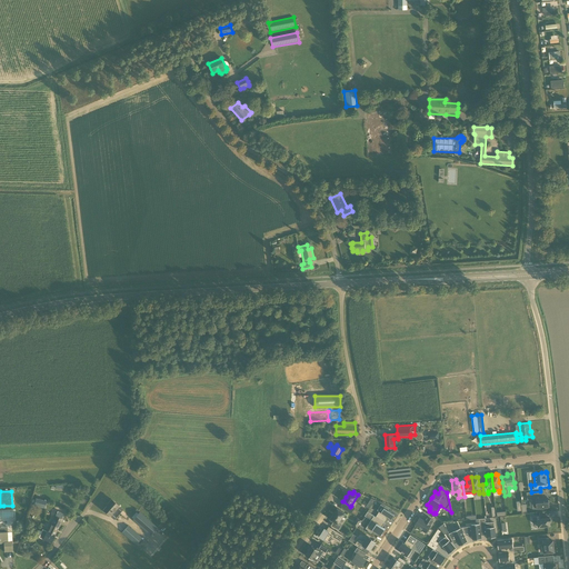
[(537,509),(549,508),(549,501),(548,501),(547,497),(541,498),(540,491),(531,492),(527,492),(528,500),(532,499),(532,501),(536,500),(537,509)]
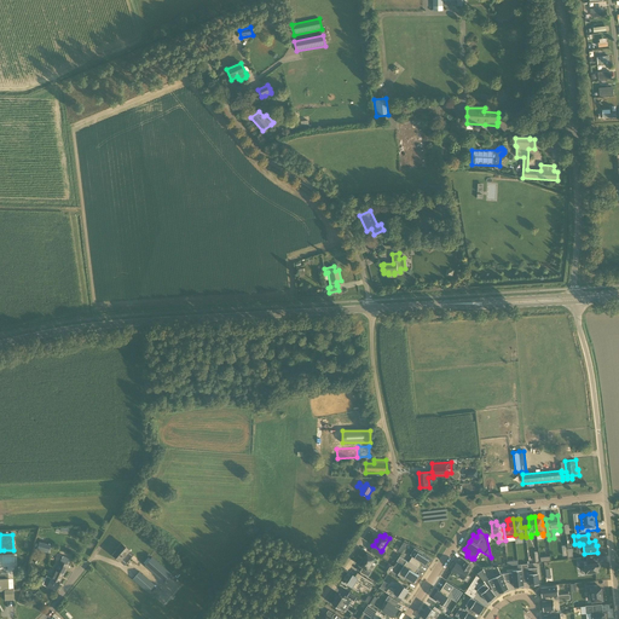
[(35,543),(34,548),(39,549),(39,548),(46,550),(48,542),(41,539),(39,544),(35,543)]
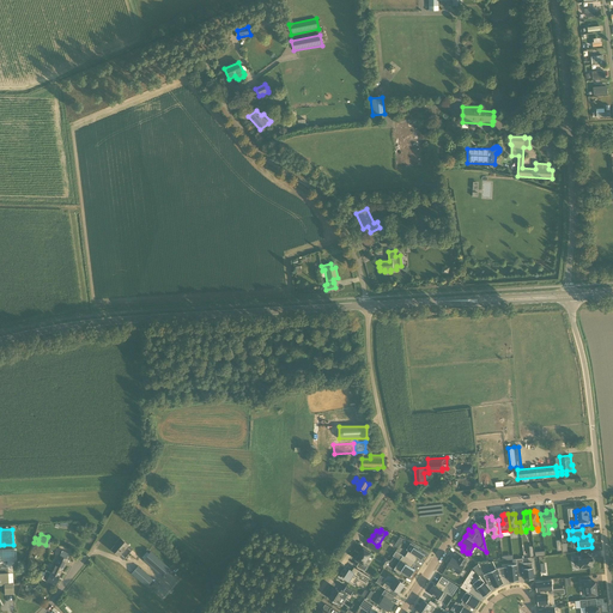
[(111,550),(119,556),(125,550),(128,553),(133,550),(128,545),(120,538),(115,544),(115,545),(111,550)]
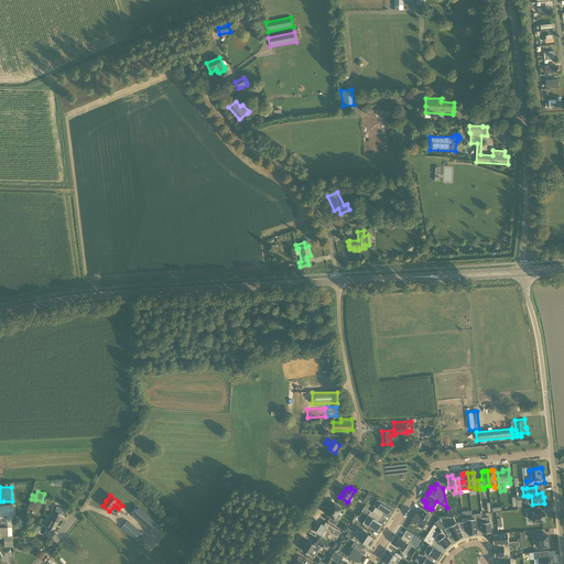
[(340,497),(337,502),(348,509),(351,503),(348,501),(347,502),(340,497)]
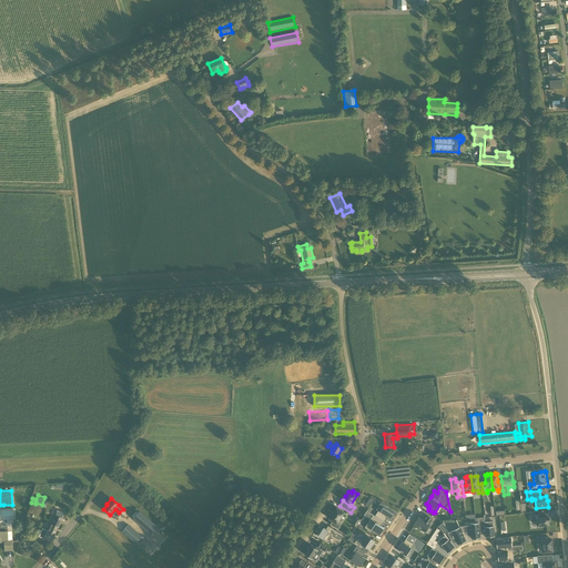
[(376,516),(385,523),(388,517),(392,519),(394,515),(387,510),(388,508),(385,506),(381,511),(379,510),(376,516)]
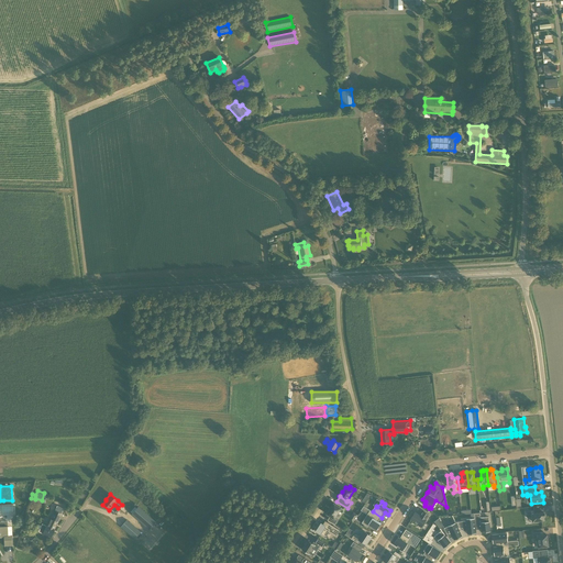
[(341,508),(334,504),(331,507),(329,510),(327,515),(330,516),(328,520),(335,525),(339,520),(334,518),(341,508)]
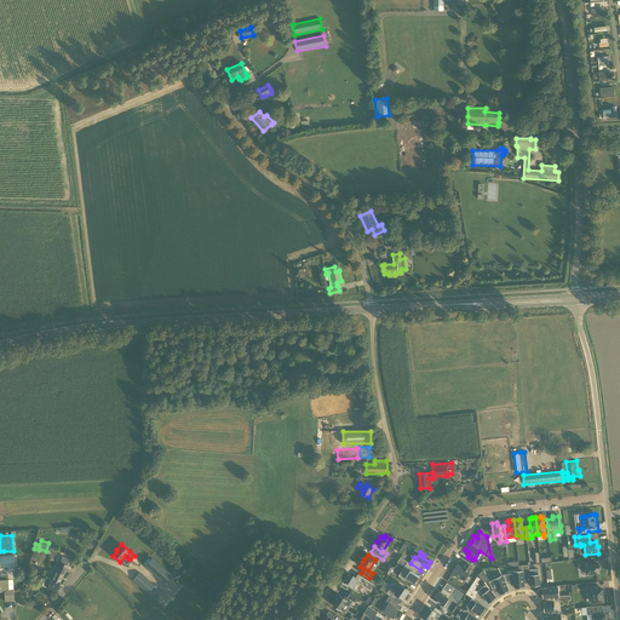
[(164,584),(171,575),(153,558),(145,567),(164,584)]
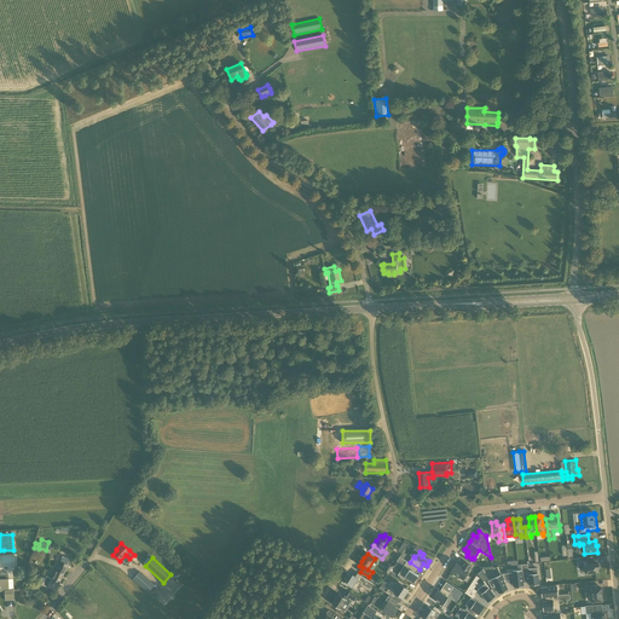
[(67,565),(68,561),(62,559),(61,562),(59,561),(55,572),(52,578),(51,578),(46,576),(45,578),(42,577),(40,580),(44,583),(42,585),(51,589),(52,588),(56,589),(59,583),(68,565),(67,565)]
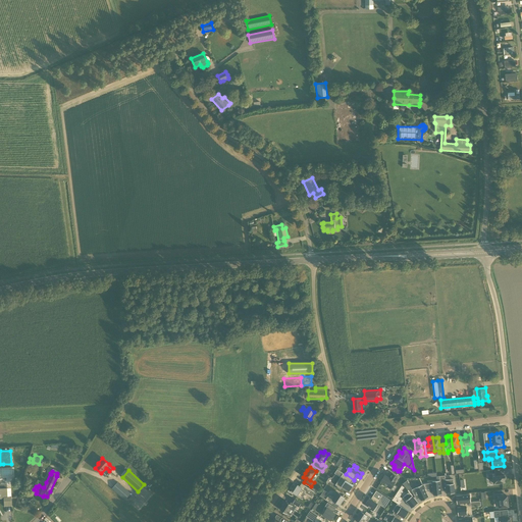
[(335,485),(342,488),(343,487),(350,492),(354,485),(351,484),(354,480),(346,474),(344,473),(335,485)]
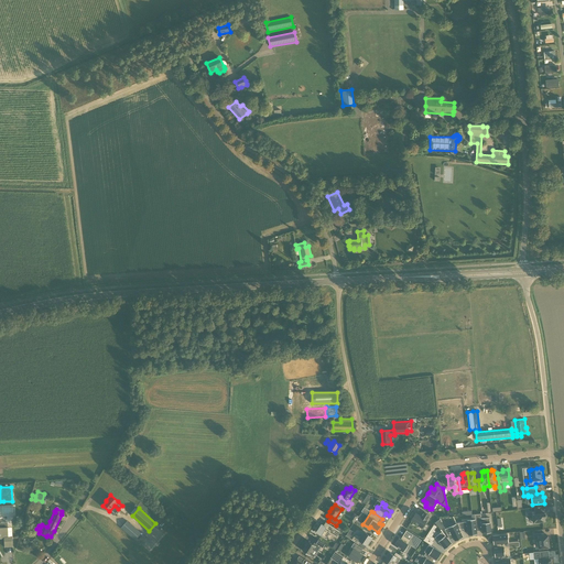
[(545,518),(545,513),(534,514),(534,511),(528,512),(529,519),(533,518),(533,522),(535,522),(535,523),(540,523),(540,522),(545,521),(544,518),(545,518)]
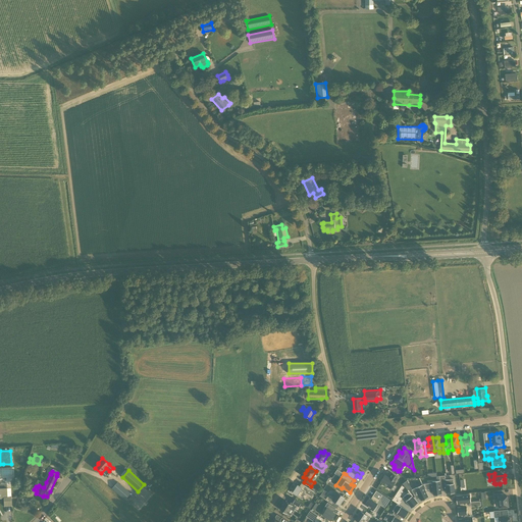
[(392,474),(389,478),(384,475),(383,476),(381,479),(380,481),(387,485),(386,486),(394,491),(397,486),(394,484),(398,477),(392,474)]
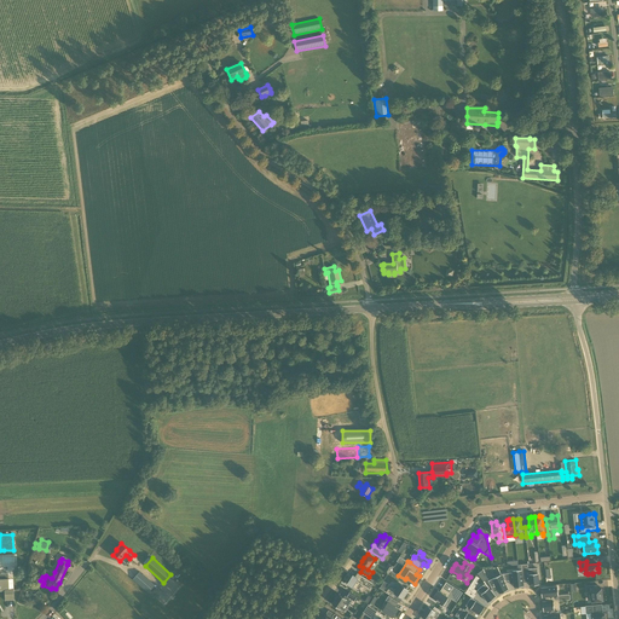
[(525,572),(521,572),(521,580),(526,579),(526,586),(536,585),(534,568),(525,570),(525,572)]
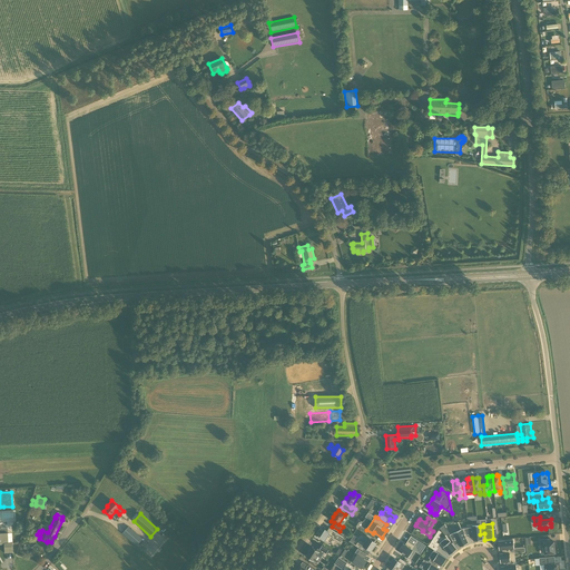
[(480,534),(480,527),(480,524),(470,526),(471,528),(467,528),(468,536),(471,536),(472,541),(481,540),(480,534)]
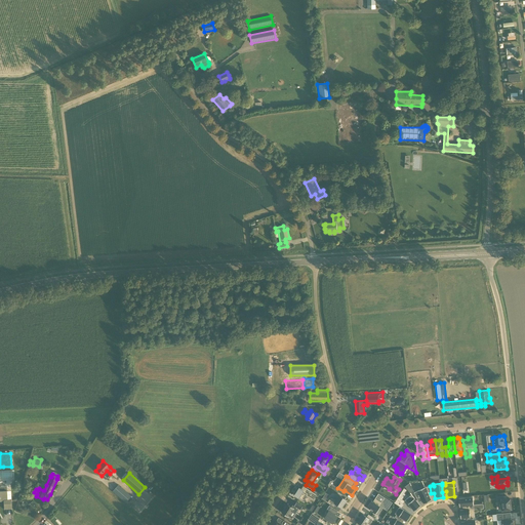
[(125,502),(130,496),(118,485),(113,491),(125,502)]
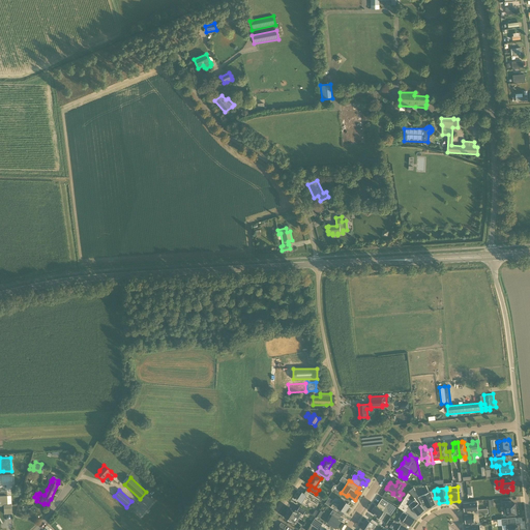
[(0,491),(0,506),(3,506),(4,514),(12,514),(11,504),(7,504),(6,491),(0,491)]
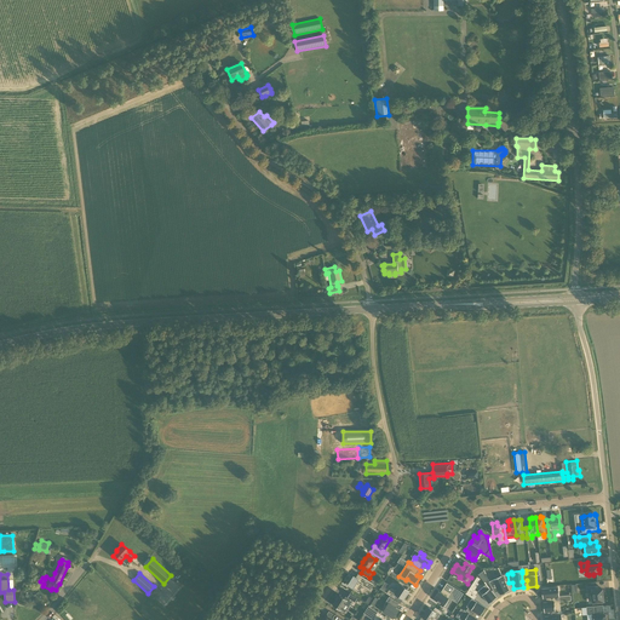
[(493,580),(489,583),(493,590),(498,589),(500,595),(509,591),(501,575),(493,580)]
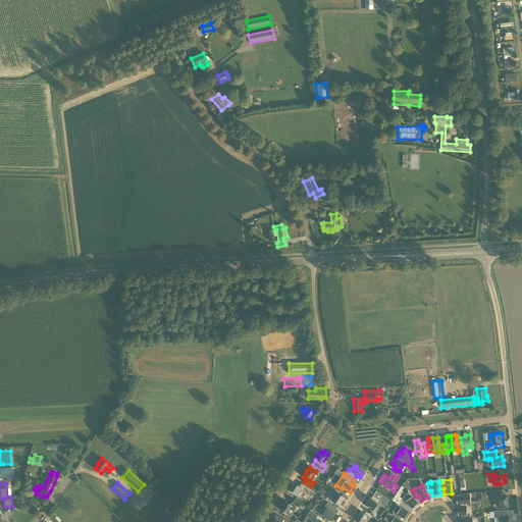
[(317,493),(304,485),(302,488),(300,487),(299,490),(298,489),(295,494),(300,498),(300,497),(304,500),(307,496),(313,499),(317,493)]
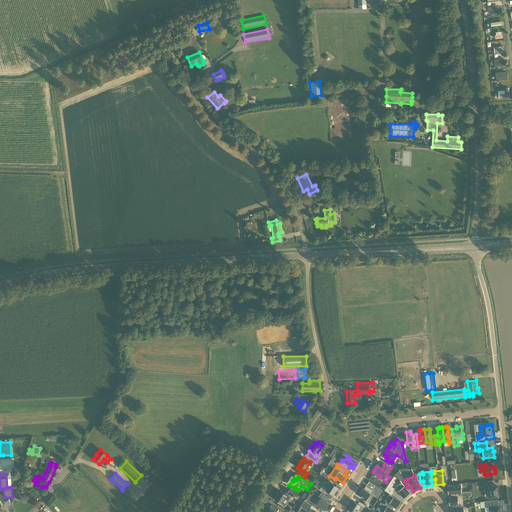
[(391,480),(384,491),(391,495),(394,492),(393,491),(390,489),(392,487),(395,482),(394,481),(391,480)]
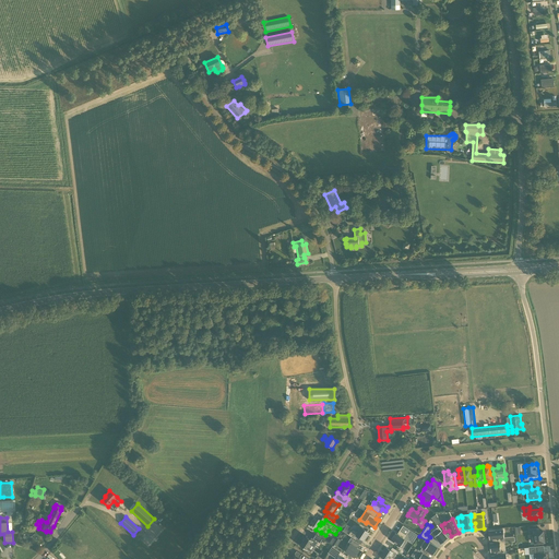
[(395,533),(391,540),(395,543),(395,544),(400,547),(405,537),(413,542),(417,534),(404,526),(399,534),(399,535),(395,533)]
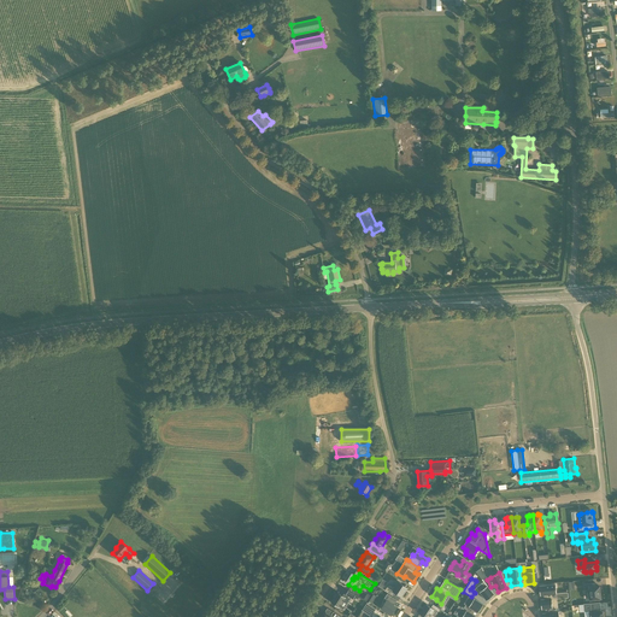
[(399,582),(395,588),(388,587),(386,591),(394,597),(397,593),(403,597),(403,595),(404,597),(406,593),(405,592),(407,588),(399,582)]
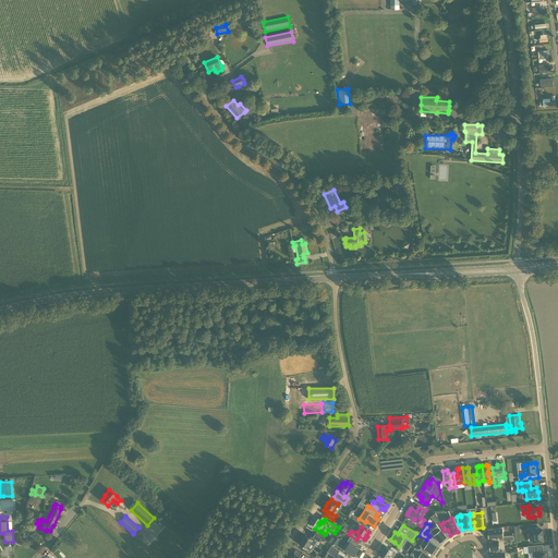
[(432,533),(436,538),(440,543),(447,537),(437,526),(431,532),(432,533)]
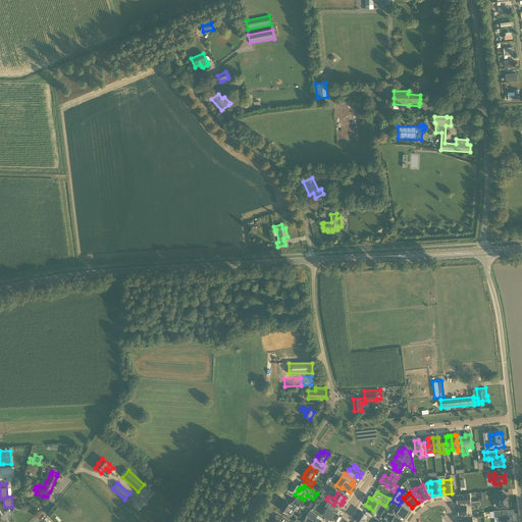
[(499,508),(509,507),(507,496),(504,497),(504,492),(494,493),(496,500),(499,500),(499,508)]
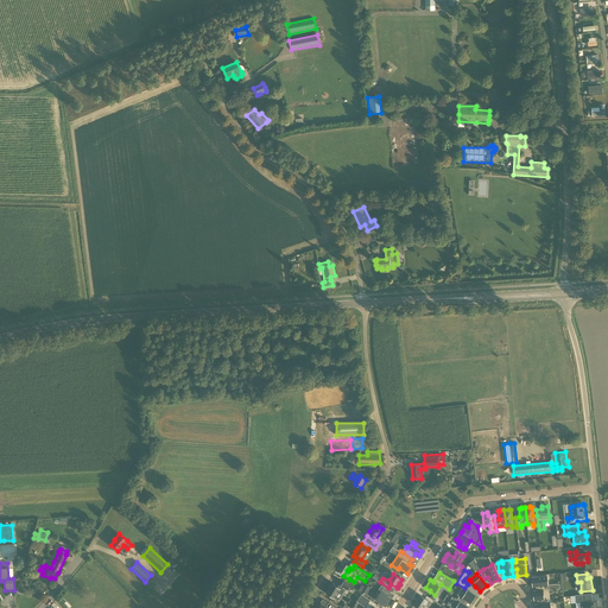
[(539,587),(539,590),(548,589),(546,586),(549,586),(548,576),(531,577),(532,588),(539,587)]
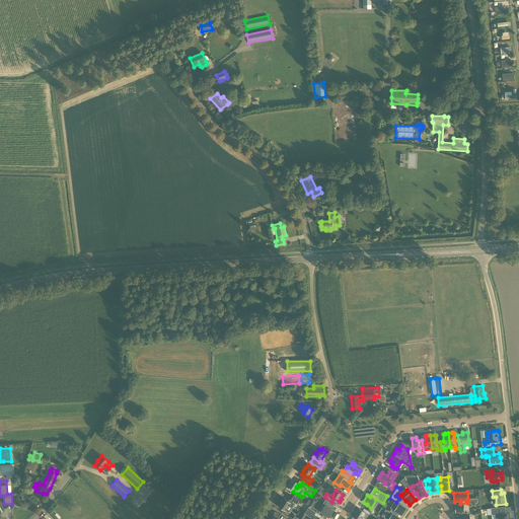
[(283,498),(278,506),(285,511),(289,504),(292,506),(295,503),(296,504),(298,500),(292,497),(290,499),(289,499),(288,501),(283,498)]
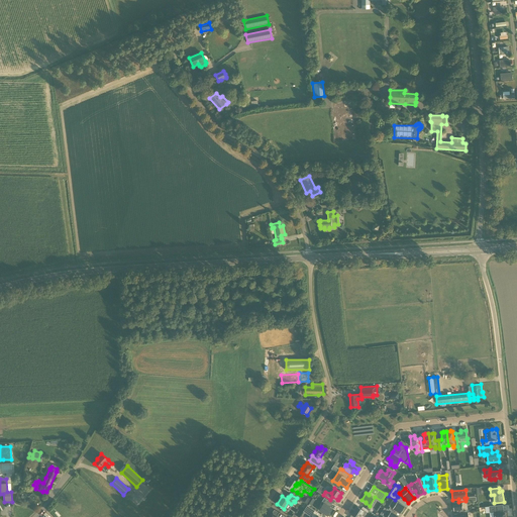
[(320,510),(328,515),(332,509),(329,507),(330,505),(327,503),(329,500),(326,499),(324,501),(326,502),(320,510)]
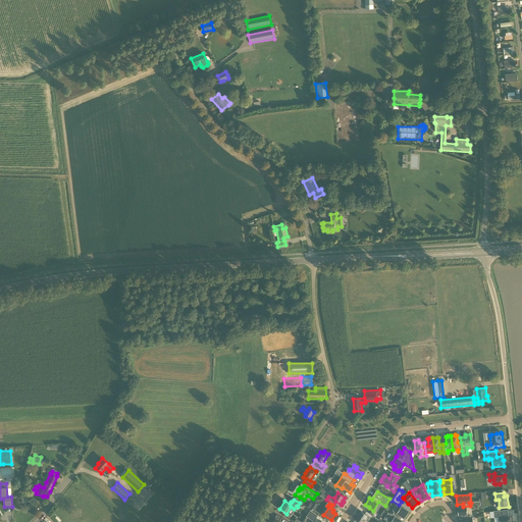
[(395,512),(393,515),(398,518),(400,516),(405,518),(409,512),(397,504),(393,511),(395,512)]
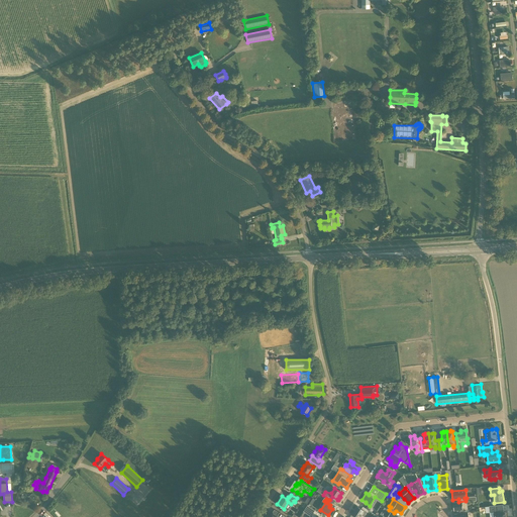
[(466,501),(458,502),(453,503),(454,511),(459,510),(459,514),(467,513),(467,510),(468,509),(467,501),(466,501)]
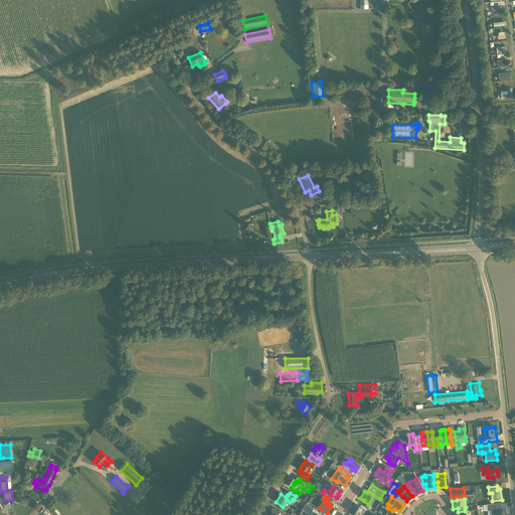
[(502,509),(502,508),(502,502),(488,504),(488,505),(488,510),(492,510),(493,514),(504,514),(503,509),(502,509)]
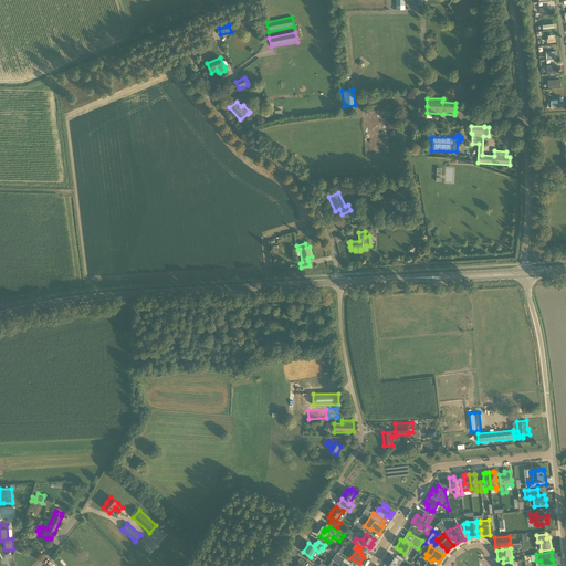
[(344,565),(354,565),(338,555),(334,563),(339,565),(342,565),(343,565),(344,565)]
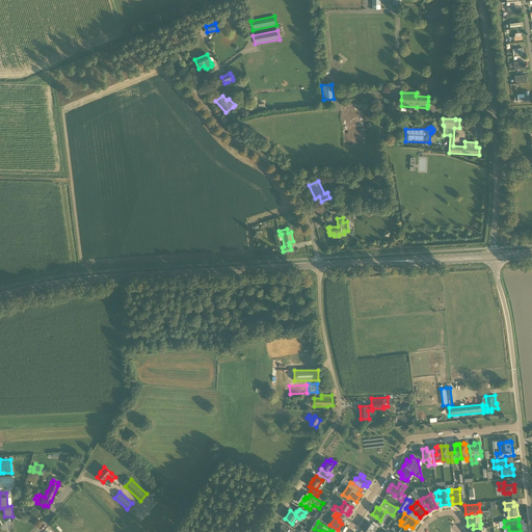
[(372,531),(373,531),(374,531),(377,528),(368,522),(363,529),(363,530),(366,531),(372,531)]
